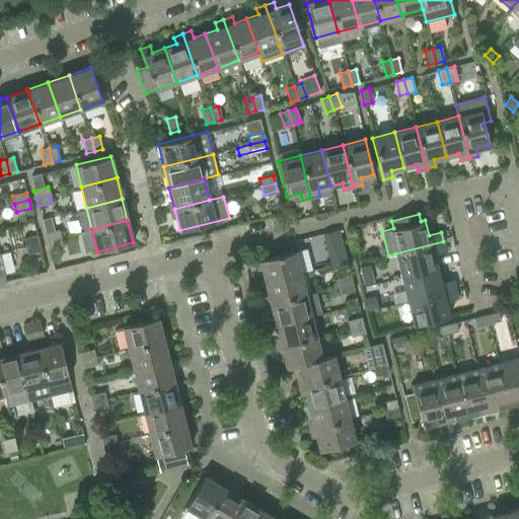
[(45,233),(47,240),(60,237),(59,229),(45,233)]
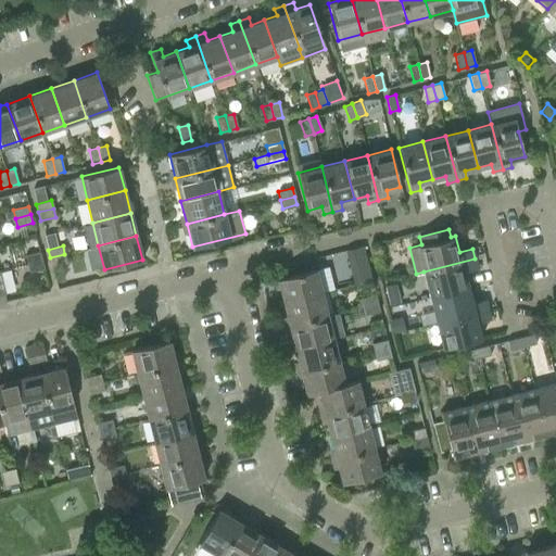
[(25,255),(27,264),(41,260),(39,252),(25,255)]
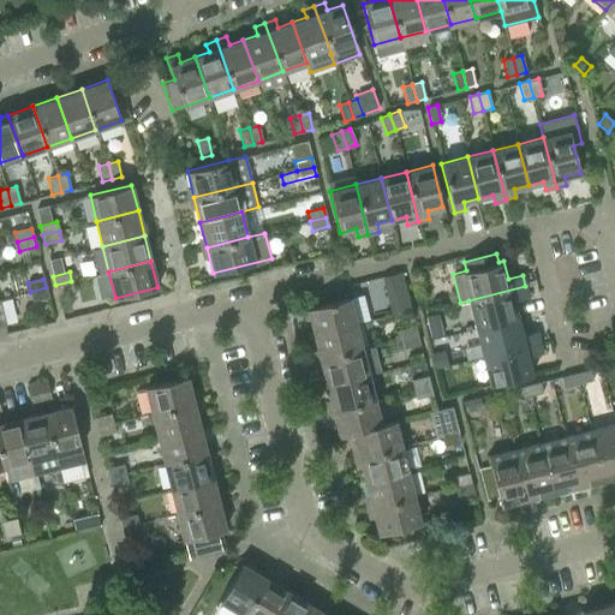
[(71,281),(55,285),(58,294),(73,291),(71,281)]
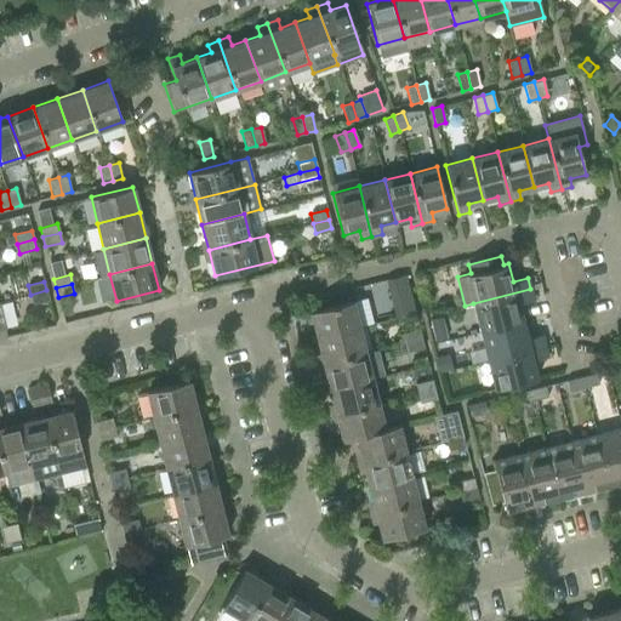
[(530,289),(473,303),(480,331),(523,320),(518,303),(533,300),(530,289)]
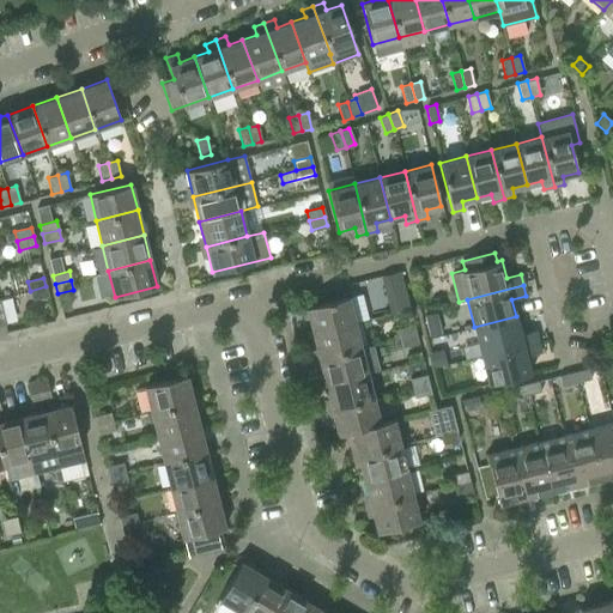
[(46,286),(30,291),(32,301),(48,296),(46,286)]
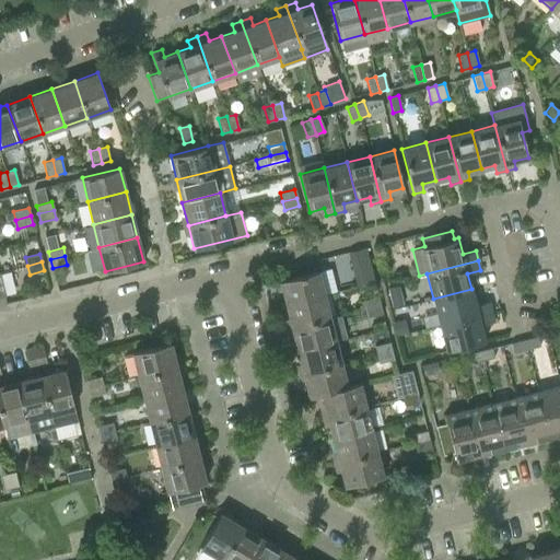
[(280,280),(286,304),(324,294),(317,271),(280,280)]
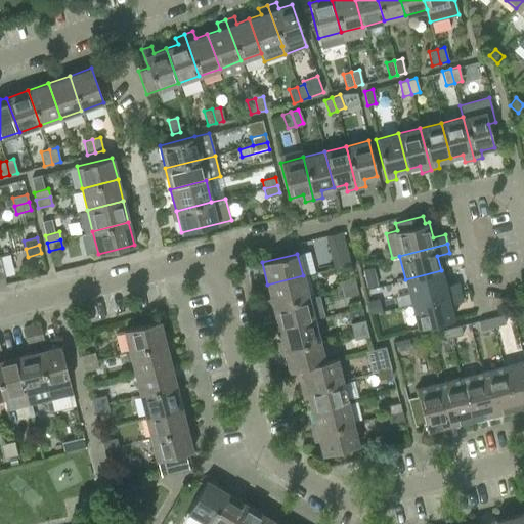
[(441,270),(405,279),(411,303),(460,292),(457,282),(444,286),(441,270)]
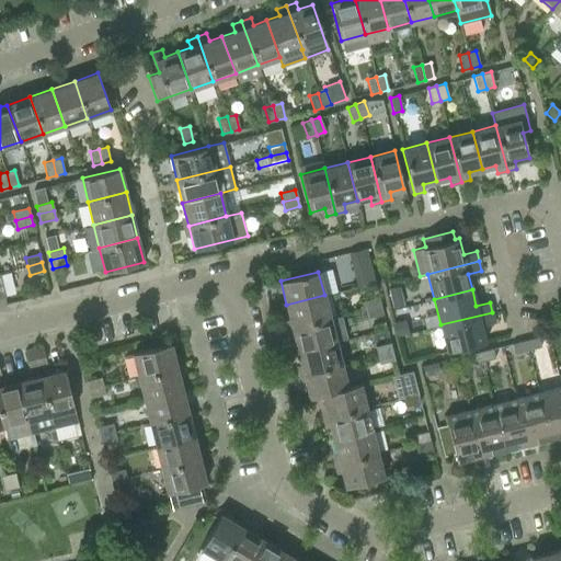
[(324,295),(286,305),(292,328),(330,318),(324,295)]
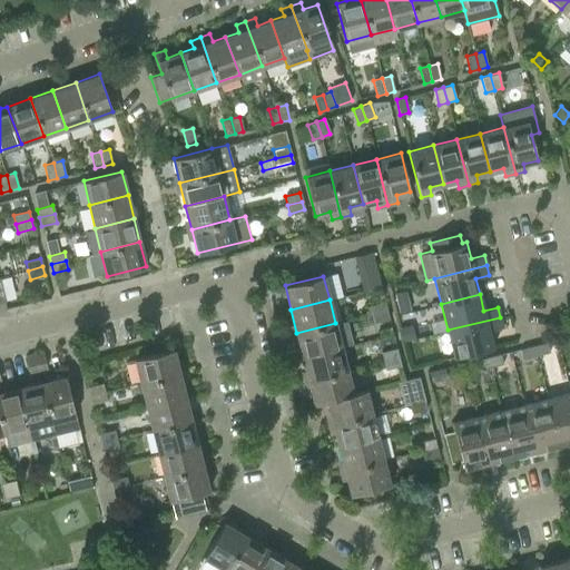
[(384,302),(370,305),(372,313),(386,310),(384,302)]
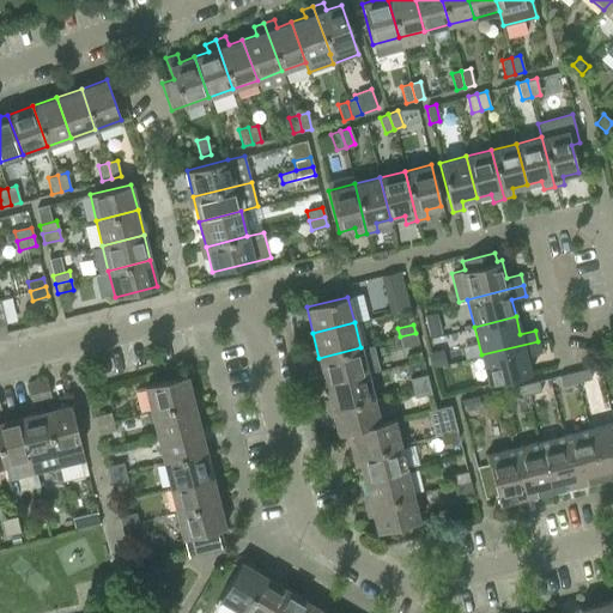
[(439,325),(428,327),(429,335),(441,333),(439,325)]
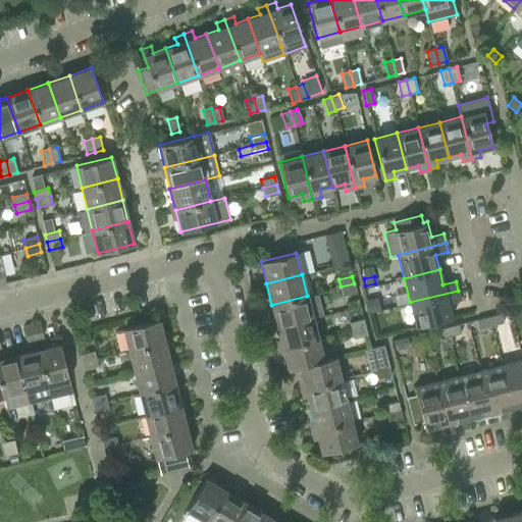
[(354,283),(341,286),(343,296),(356,292),(354,283)]
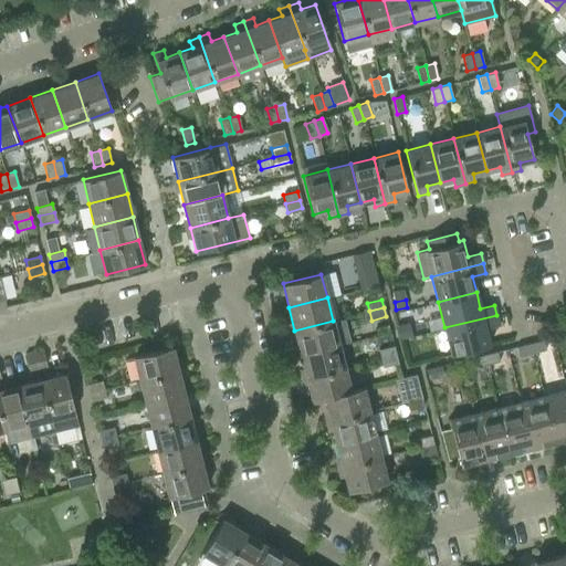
[(496,315),(444,327),(451,354),(489,345),(485,328),(499,325),(496,315)]
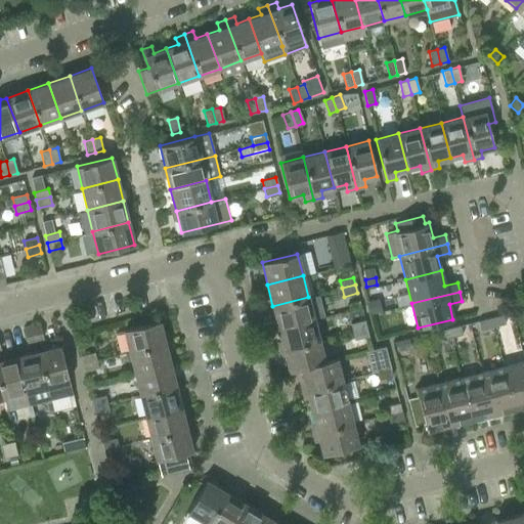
[(308,297),(272,306),(278,328),(313,318),(308,297)]
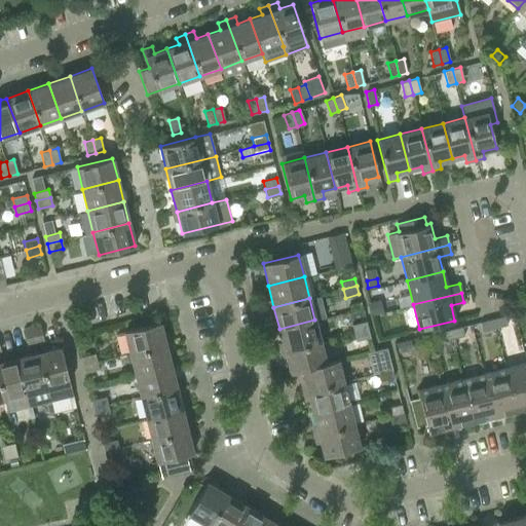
[(504,315),(492,318),(494,328),(506,325),(504,315)]
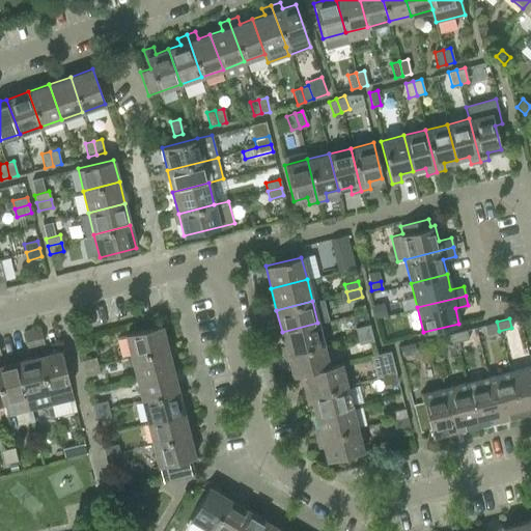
[(484,325),(486,334),(499,331),(497,322),(484,325)]
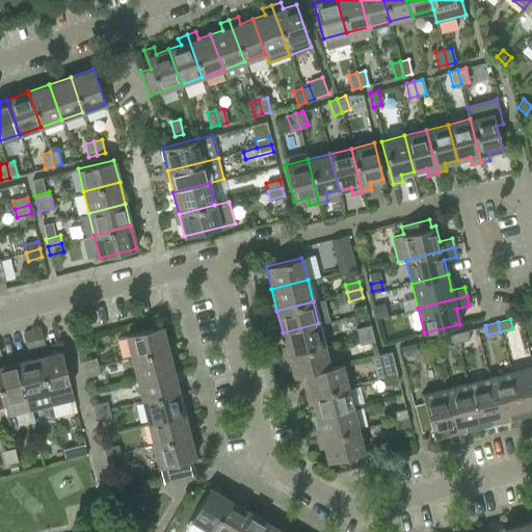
[(318,323),(283,333),(288,354),(324,345),(318,323)]
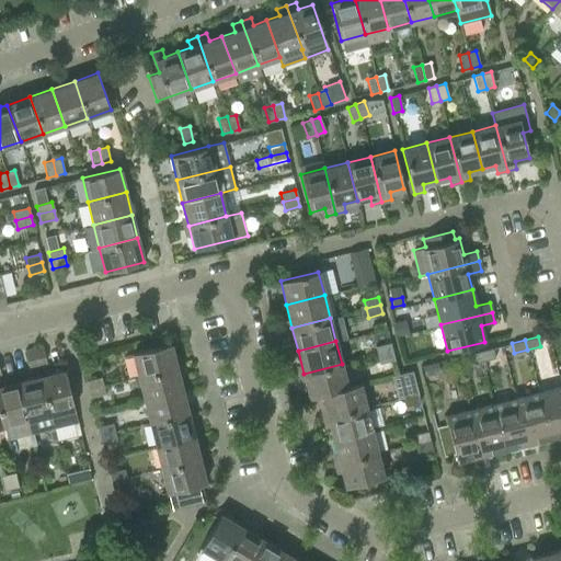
[(132,353),(138,377),(176,367),(170,343),(132,353)]
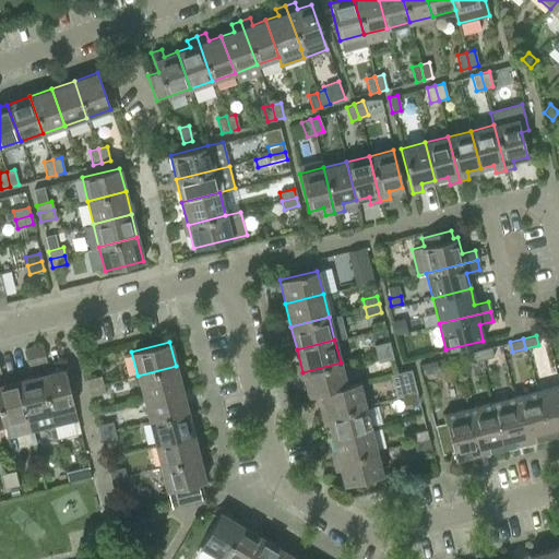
[(389,342),(373,345),(376,354),(391,349),(389,342)]
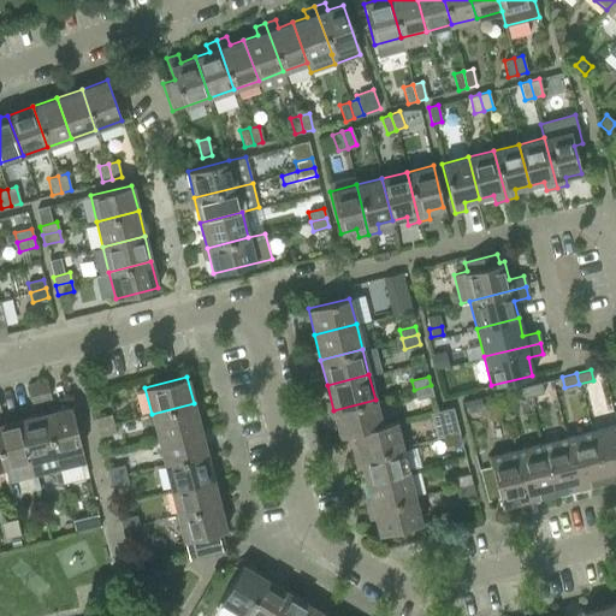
[(46,380),(37,383),(41,400),(51,397),(46,380)]
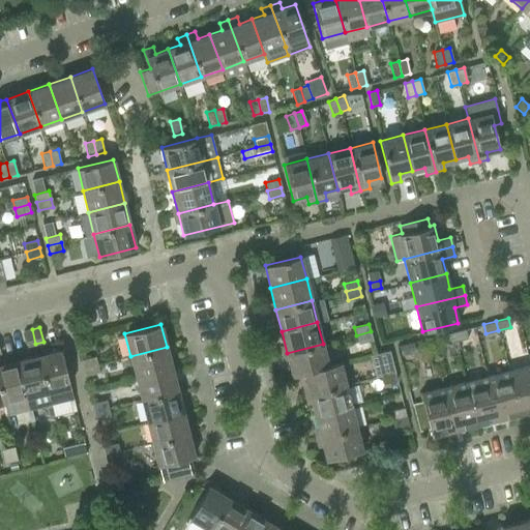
[(35,344),(32,329),(24,331),(27,346),(35,344)]
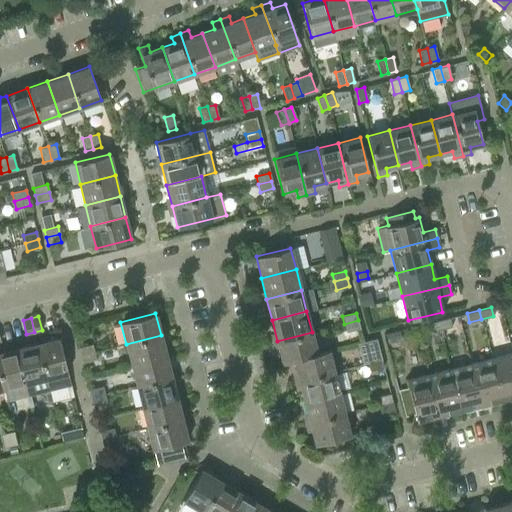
[(449,318),(437,321),(439,330),(452,327),(449,318)]
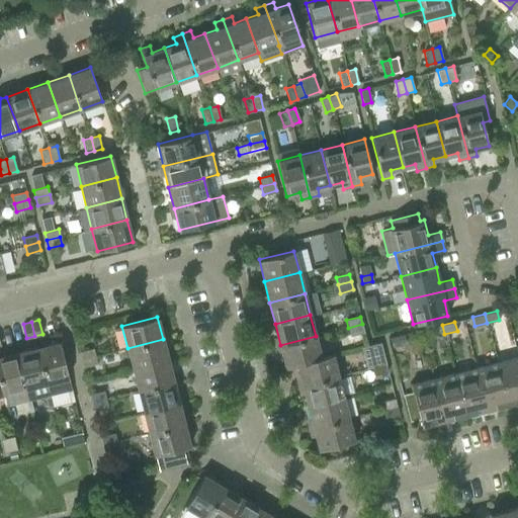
[(362,324),(348,328),(350,336),(364,332),(362,324)]
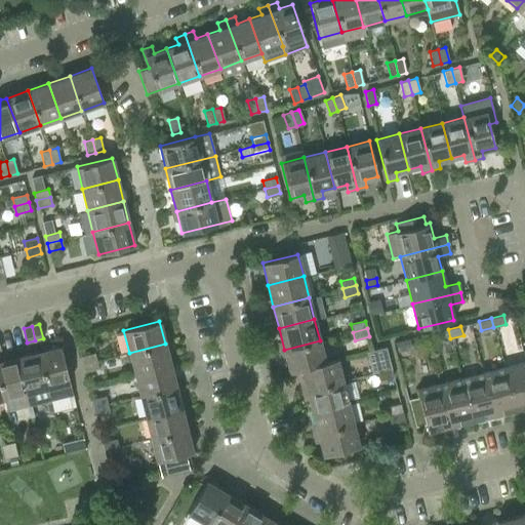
[(436,332),(438,341),(450,338),(448,329),(436,332)]
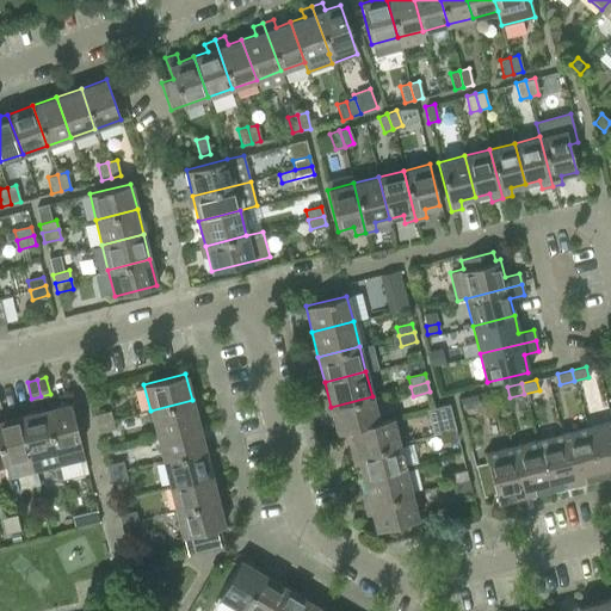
[(461,399),(463,409),(479,405),(475,395),(461,399)]
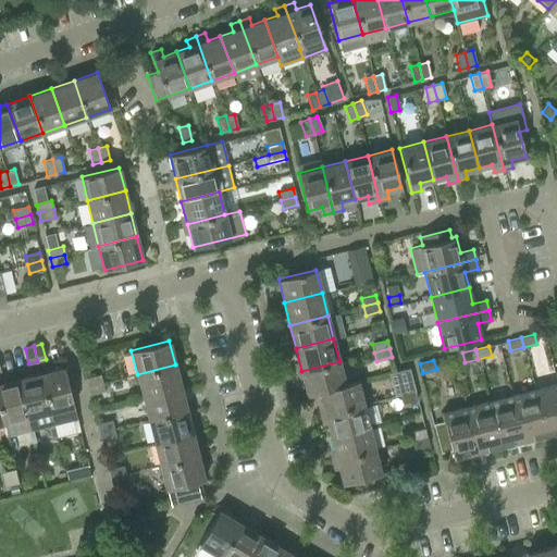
[(339,361),(301,371),(307,395),(320,392),(345,384),(339,361)]
